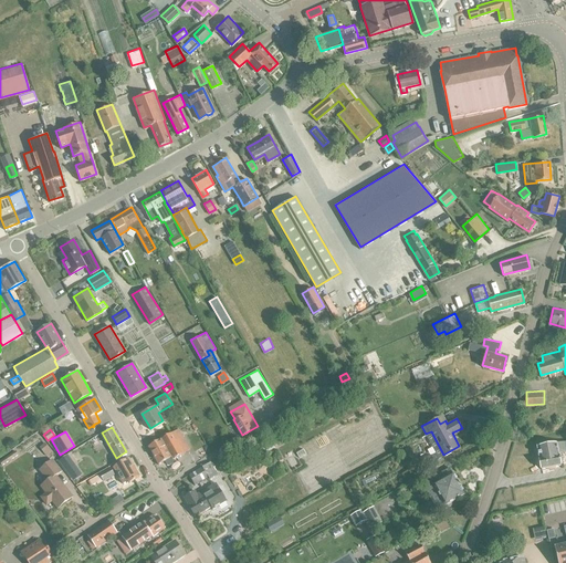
[(173,457),(182,451),(178,444),(182,440),(179,435),(175,437),(171,431),(148,445),(158,462),(164,459),(166,462),(168,464),(173,461),(174,458),(173,457)]
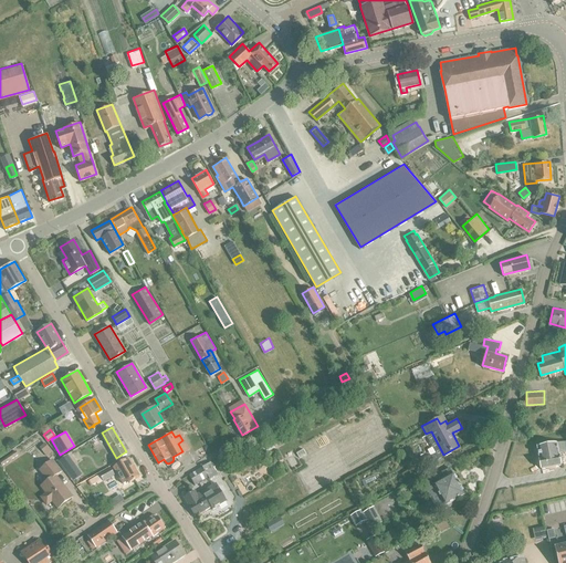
[(254,446),(259,454),(274,446),(270,438),(254,446)]
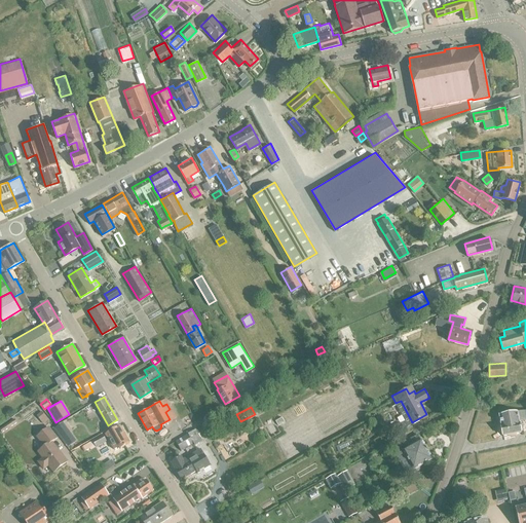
[(525,409),(499,414),(500,424),(500,425),(502,434),(520,431),(520,430),(521,428),(522,427),(522,424),(520,423),(519,423),(522,422),(522,419),(525,418),(525,409)]
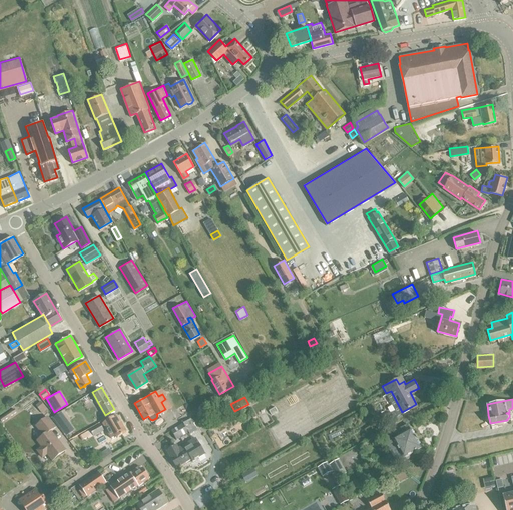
[(35,404),(41,411),(46,407),(40,400),(35,404)]
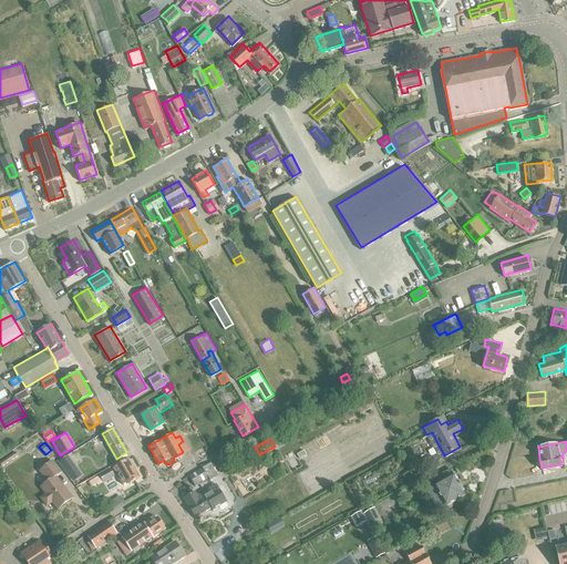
[(0,460),(0,461),(2,464),(18,454),(16,450),(0,460)]
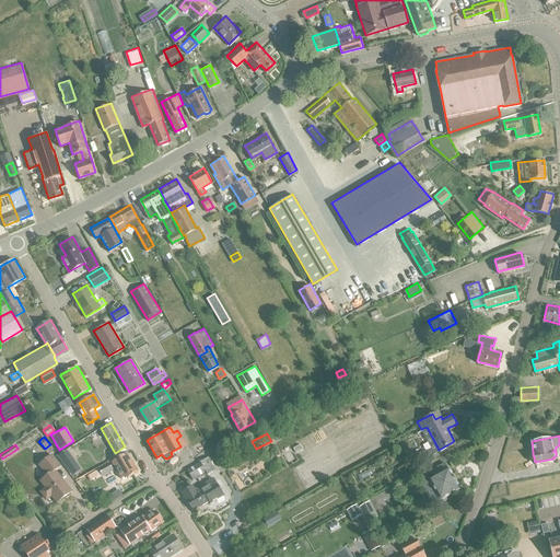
[(212,452),(208,455),(210,460),(214,456),(220,454),(218,450),(212,452)]
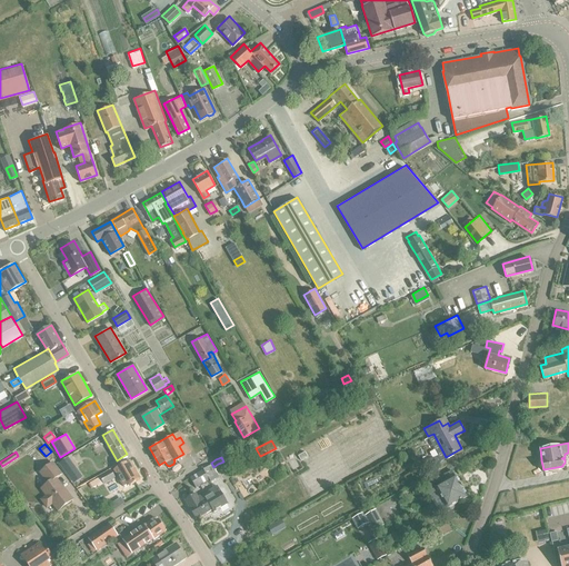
[(65,458),(58,462),(62,468),(69,465),(65,458)]
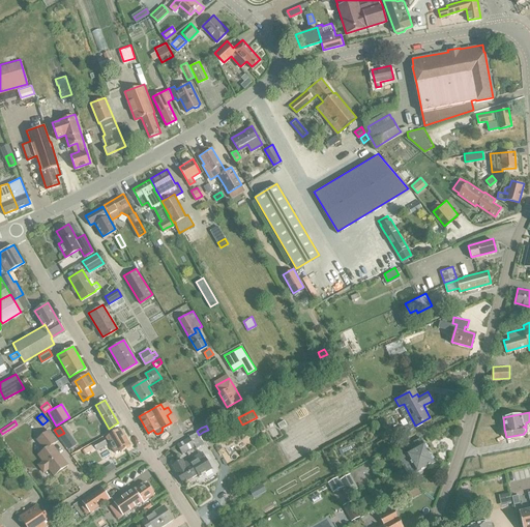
[(106,435),(114,449),(119,447),(120,449),(130,444),(120,427),(111,432),(106,435)]
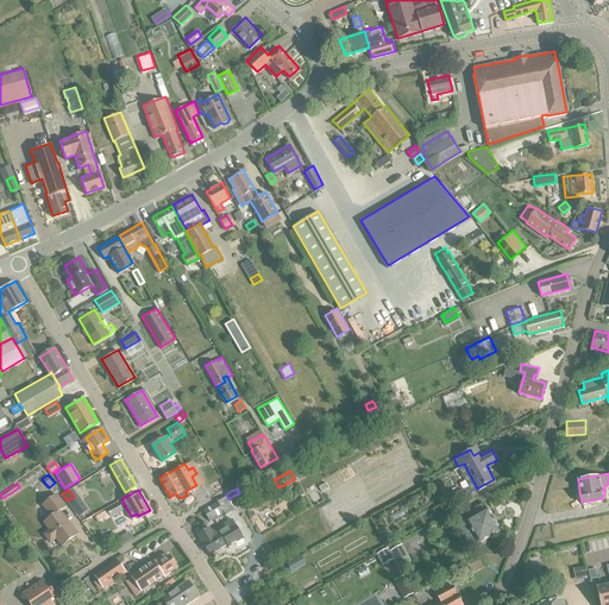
[(55,536),(62,544),(77,533),(58,509),(64,505),(55,492),(42,503),(51,515),(43,521),(49,528),(43,533),(50,540),(55,536)]
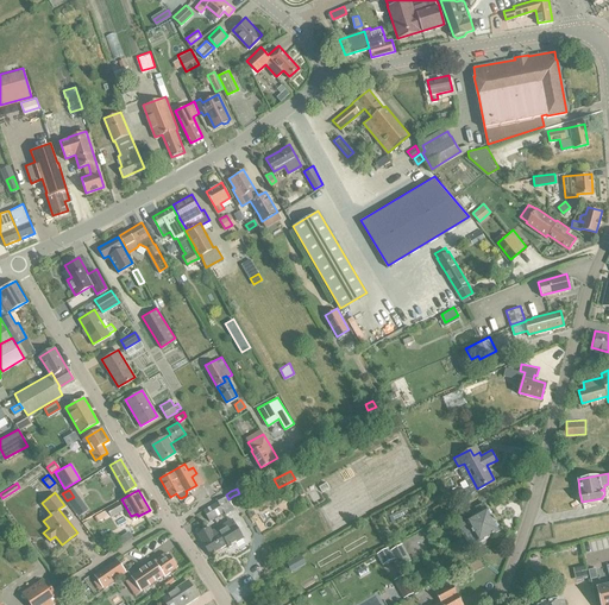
[(218,499),(203,508),(209,518),(224,511),(225,514),(233,508),(232,505),(228,499),(226,495),(218,498),(218,499)]
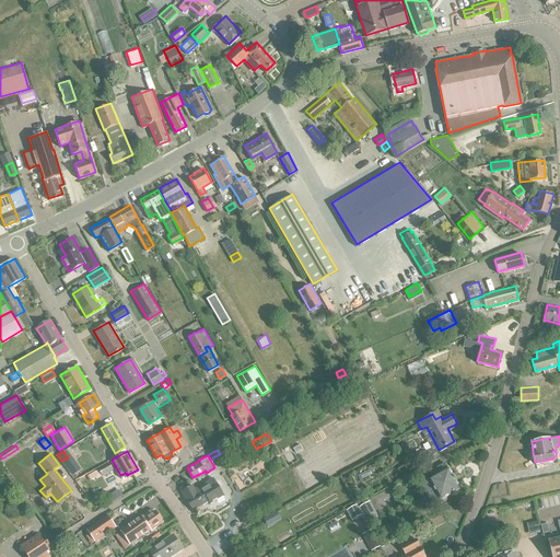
[(101,473),(102,474),(113,467),(109,461),(98,467),(101,473)]
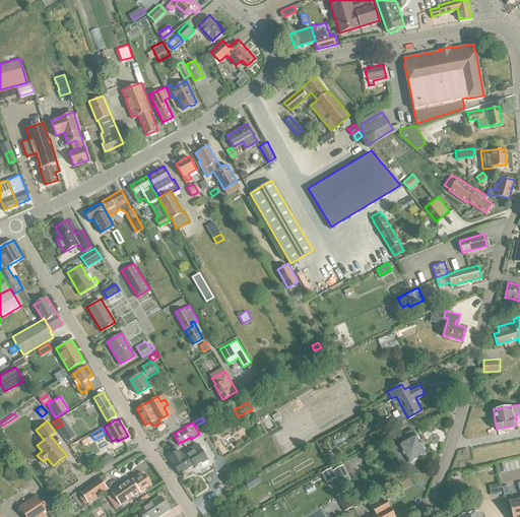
[(408,437),(397,444),(408,463),(428,452),(413,428),(405,432),(408,437)]
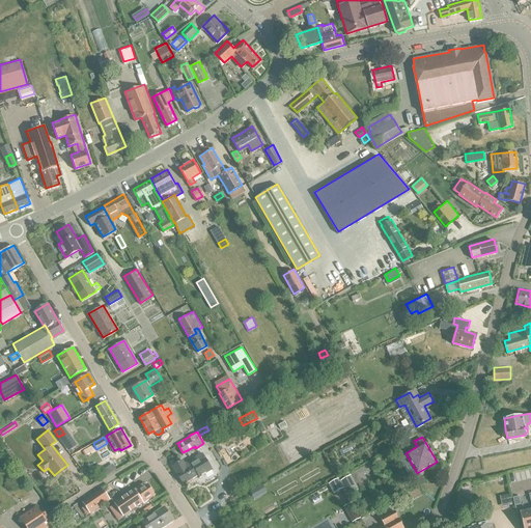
[(93,443),(83,449),(86,453),(95,448),(93,443)]
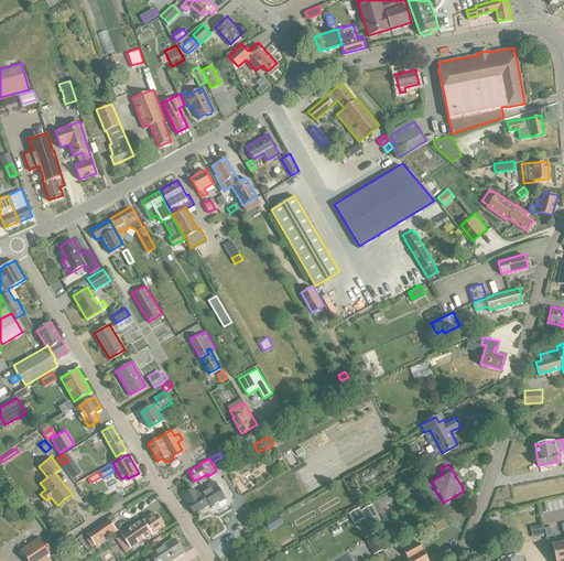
[(187,502),(194,513),(210,503),(212,506),(226,498),(215,479),(202,487),(196,491),(194,486),(183,493),(188,502),(187,502)]
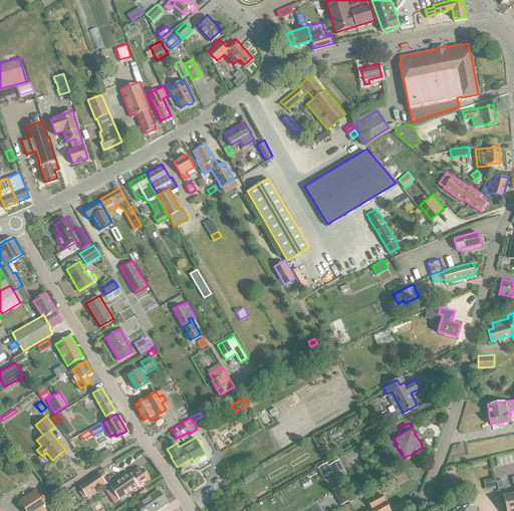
[(108,447),(98,454),(101,459),(112,452),(108,447)]
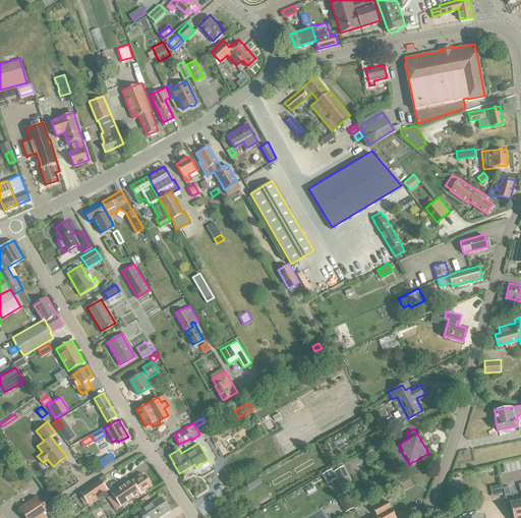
[(334,470),(342,483),(352,478),(344,464),(334,470)]
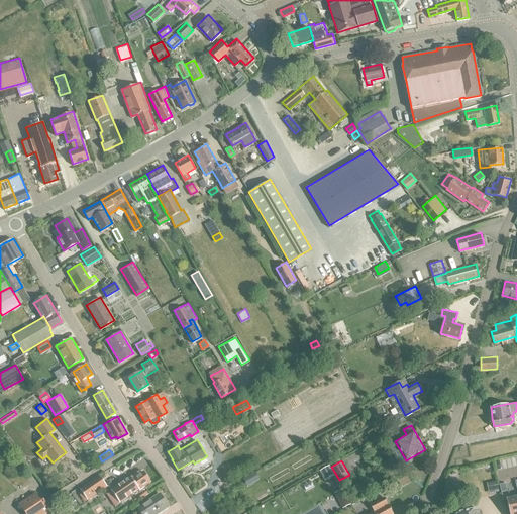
[(334,473),(329,464),(319,470),(324,479),(334,473)]
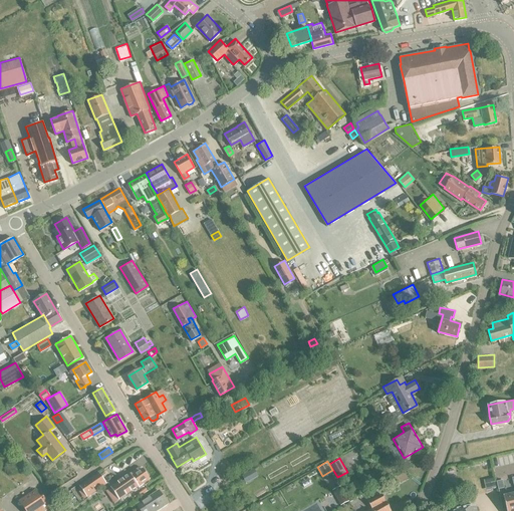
[(140,466),(110,486),(118,499),(150,478),(143,467),(141,468),(140,466)]
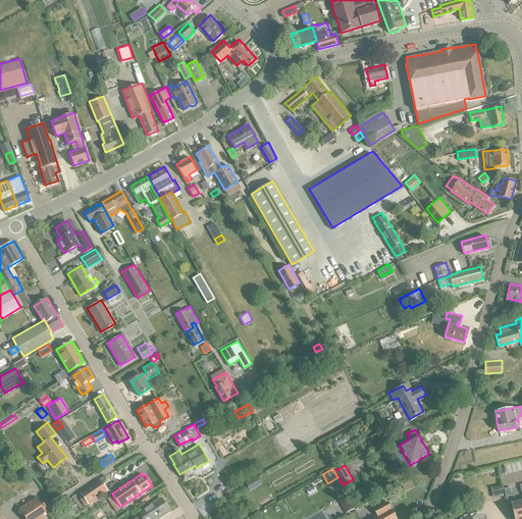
[(245,480),(250,488),(262,481),(258,474),(245,480)]
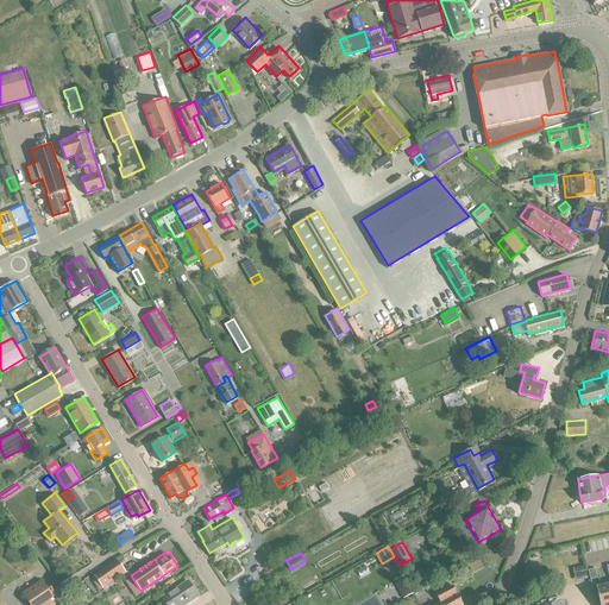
[(118,558),(94,573),(104,586),(126,571),(118,558)]
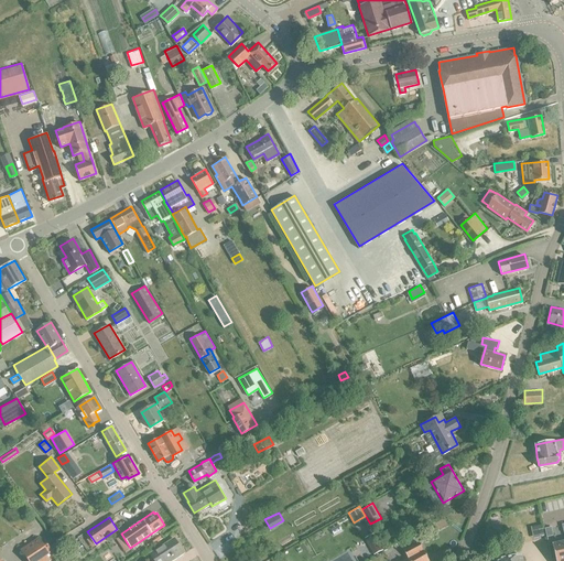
[(444,517),(434,521),(438,529),(447,524),(444,517)]
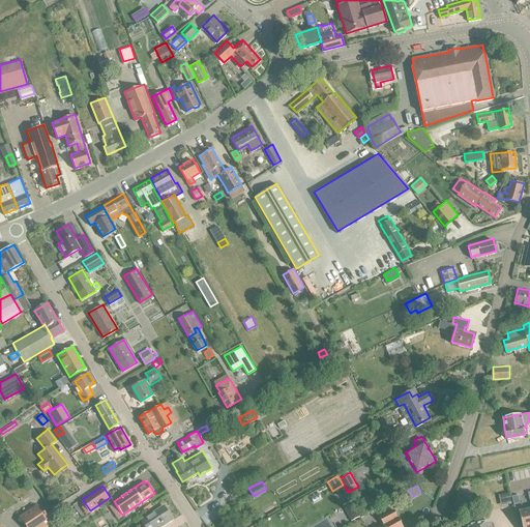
[(352,500),(344,504),(352,520),(360,515),(352,500)]
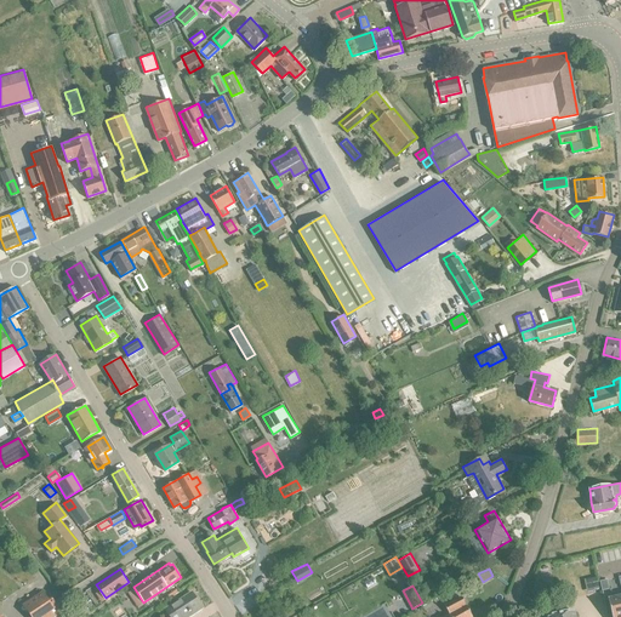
[(23,603),(32,616),(50,616),(60,611),(51,599),(49,601),(43,590),(23,603)]
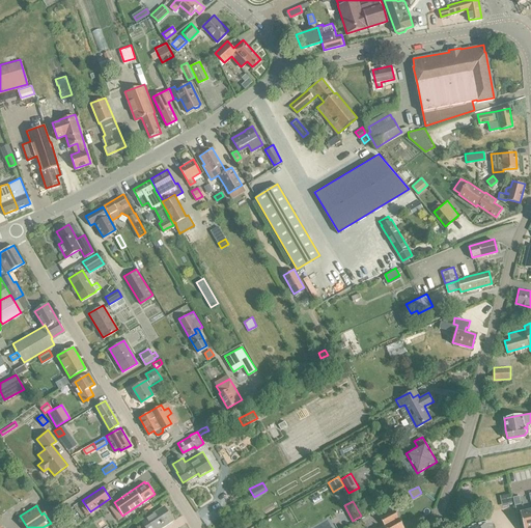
[(158,527),(172,519),(163,505),(146,516),(141,520),(146,527),(158,527)]
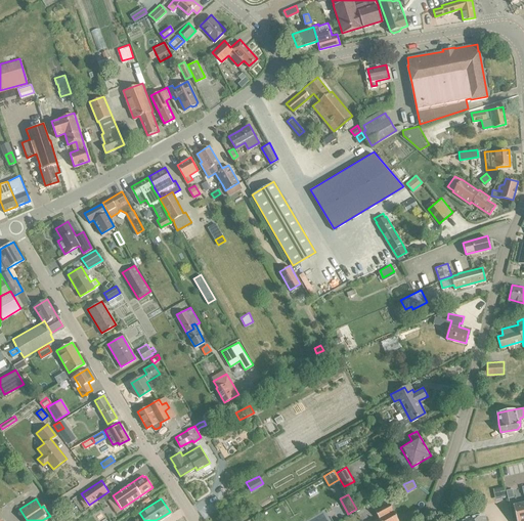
[(379,517),(370,520),(395,520),(398,520),(388,502),(375,510),(379,517)]
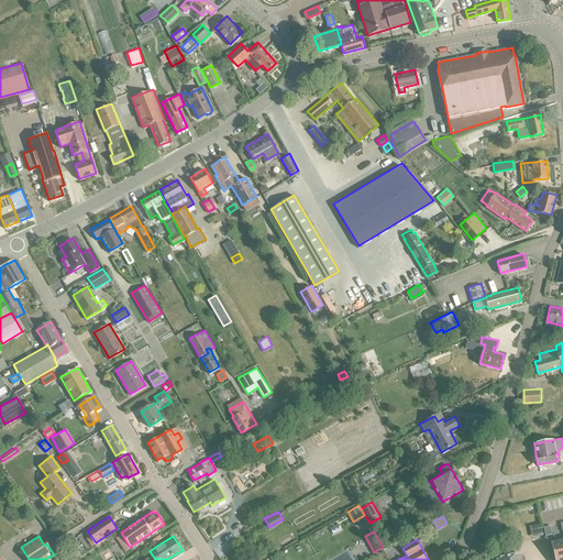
[(562,559),(562,539),(551,542),(554,559),(562,559)]
